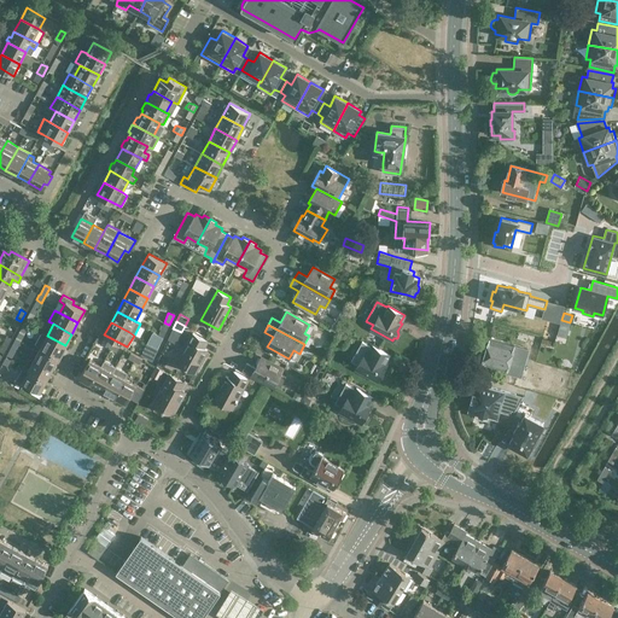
[(181,332),(173,328),(168,339),(176,343),(181,332)]
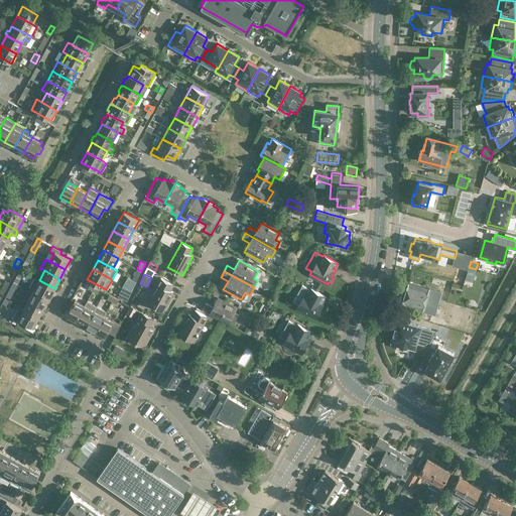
[(34,277),(29,287),(34,289),(49,298),(54,288),(39,280),(34,277)]
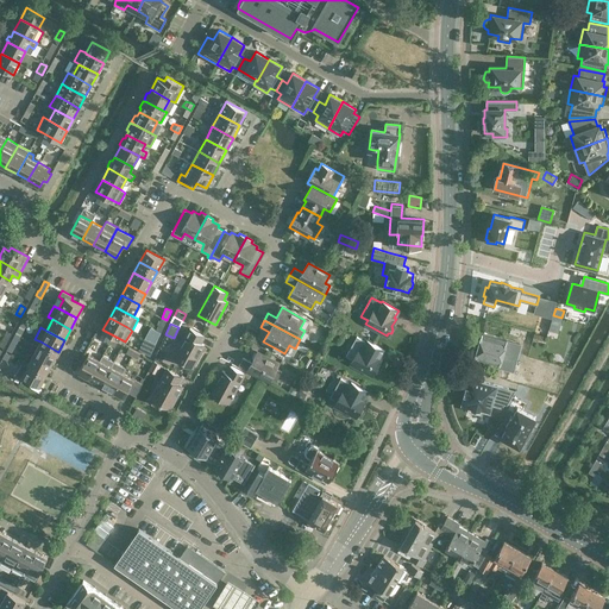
[(145,338),(156,343),(161,332),(151,327),(145,338)]
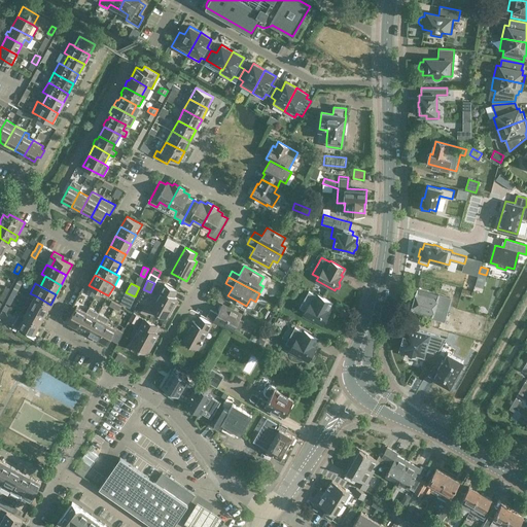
[(166,318),(177,299),(173,296),(176,290),(165,284),(150,310),(166,318)]
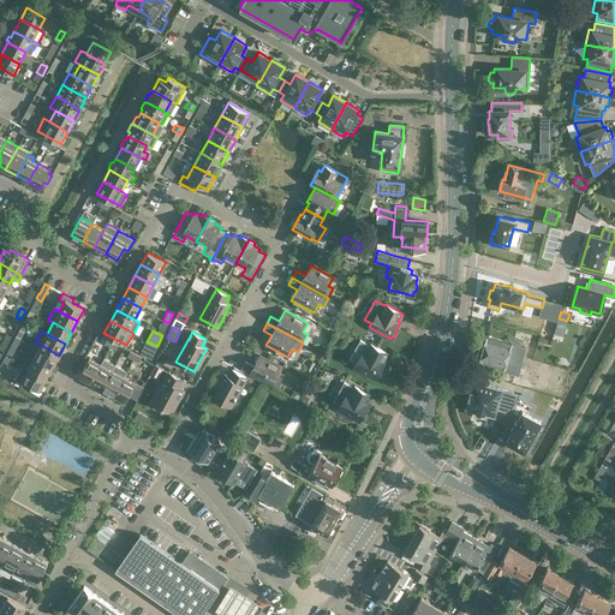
[(479,359),(520,371),(523,360),(507,357),(509,352),(518,354),(520,346),(511,344),(511,342),(485,335),(479,359)]
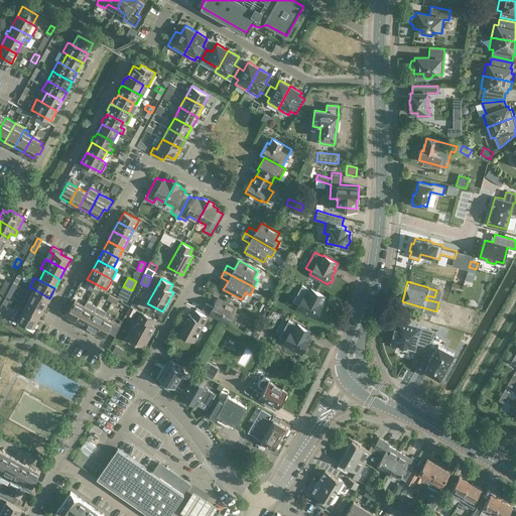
[(321,302),(326,296),(311,288),(310,289),(302,285),(293,301),(299,304),(297,307),(315,317),(316,316),(318,315),(320,312),(319,310),(324,303),(321,302)]
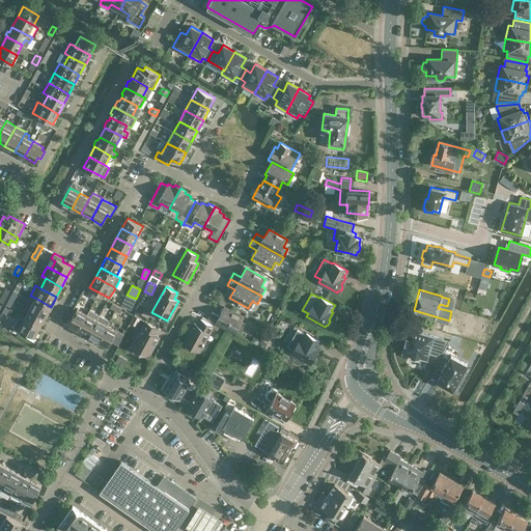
[(136,299),(127,295),(121,305),(131,309),(136,299)]
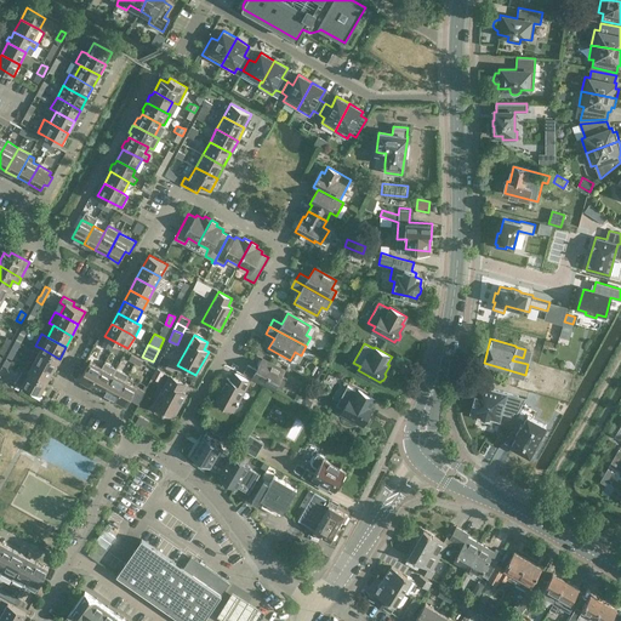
[(17,351),(11,347),(6,357),(12,359),(17,351)]
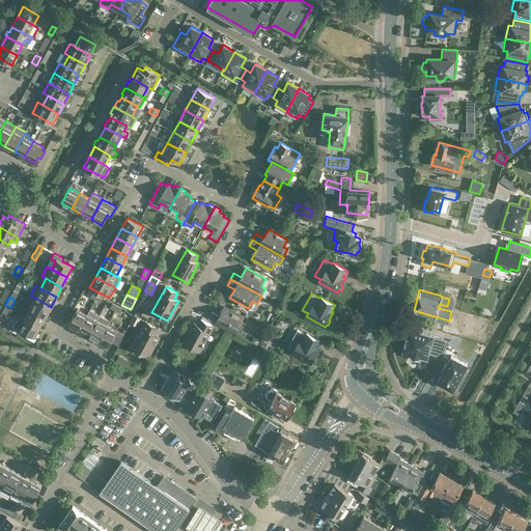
[(46,316),(51,307),(35,298),(30,308),(46,316)]
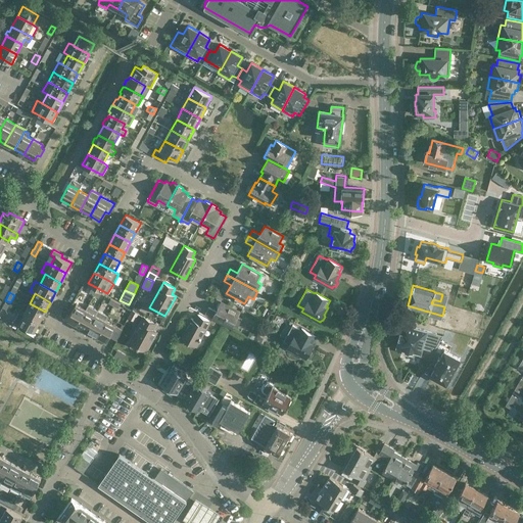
[(238,327),(242,319),(237,317),(239,313),(221,302),(216,311),(208,307),(205,314),(231,328),(233,324),(238,327)]
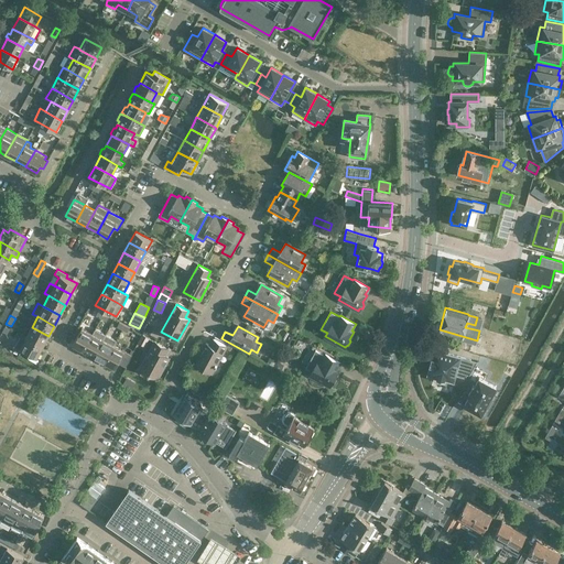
[(32,327),(25,337),(43,347),(49,336),(32,327)]
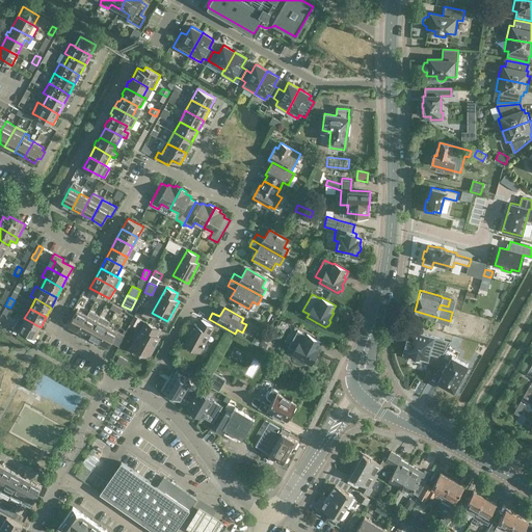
[(69,325),(79,330),(87,315),(77,309),(69,325)]
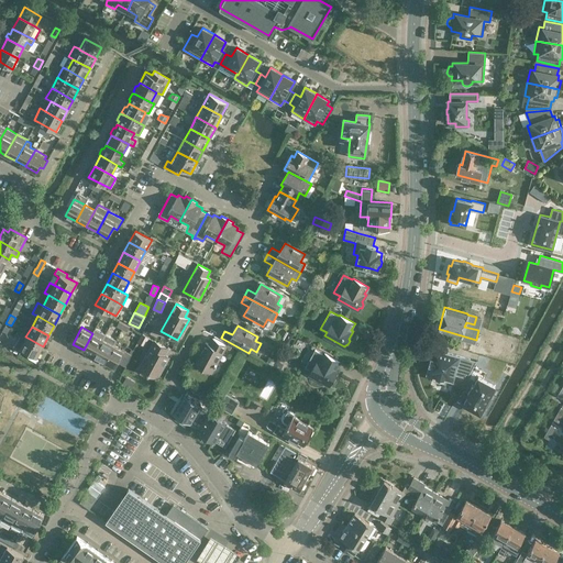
[(84,350),(94,355),(106,334),(95,328),(92,333),(84,350)]
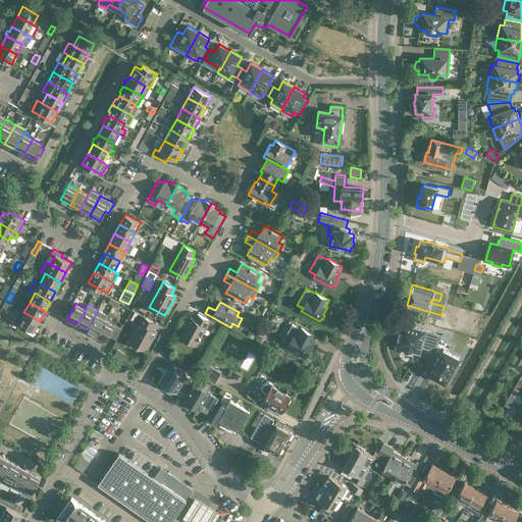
[(128,316),(134,319),(138,312),(132,309),(128,316)]
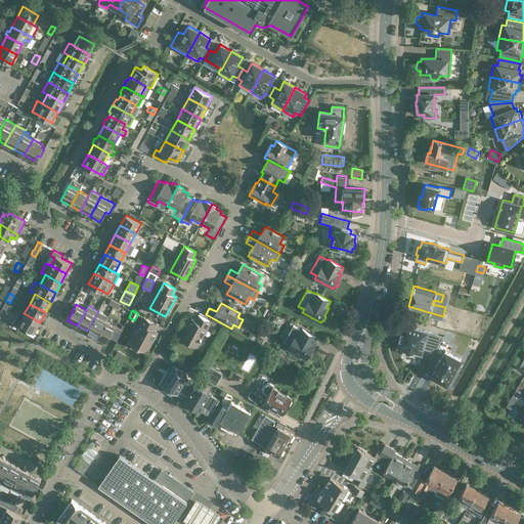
[(40,322),(24,313),(19,311),(12,323),(18,328),(20,324),(34,332),(40,322)]
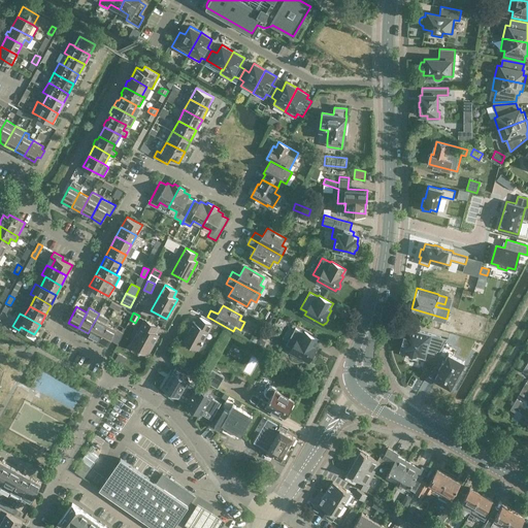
[(88,333),(98,338),(106,323),(108,319),(99,314),(88,333)]
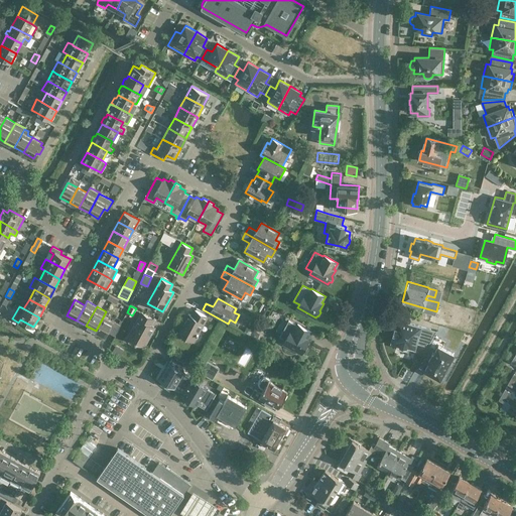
[(192,342),(207,316),(196,309),(192,315),(188,313),(178,333),(192,342)]
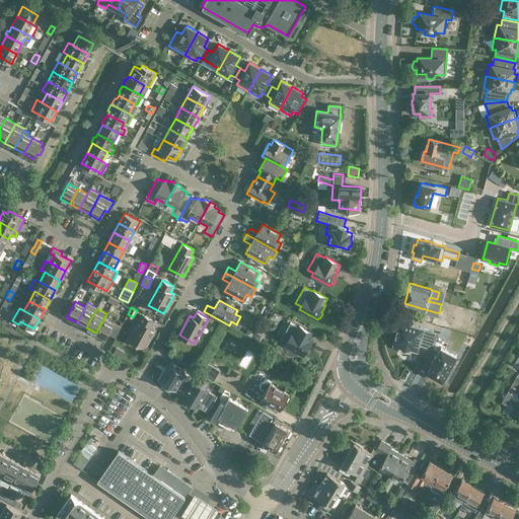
[(144,348),(155,328),(151,326),(154,320),(143,314),(129,340),(144,348)]
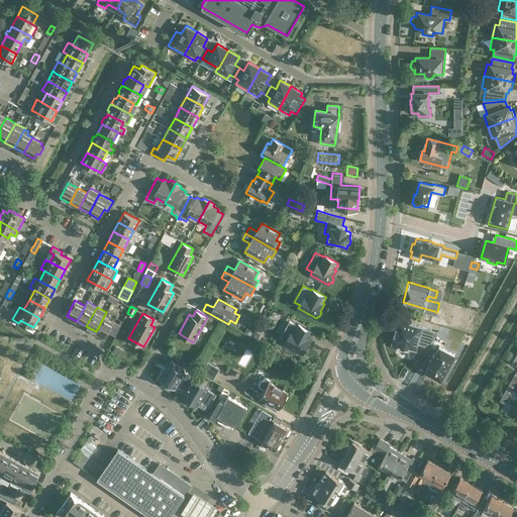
[(108,332),(114,321),(104,316),(96,331),(105,337),(108,332)]
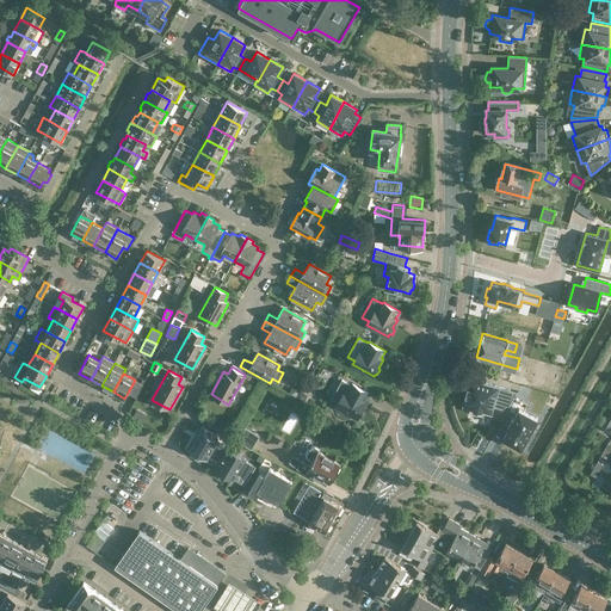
[(491,406),(497,381),(470,374),(464,399),(491,406)]
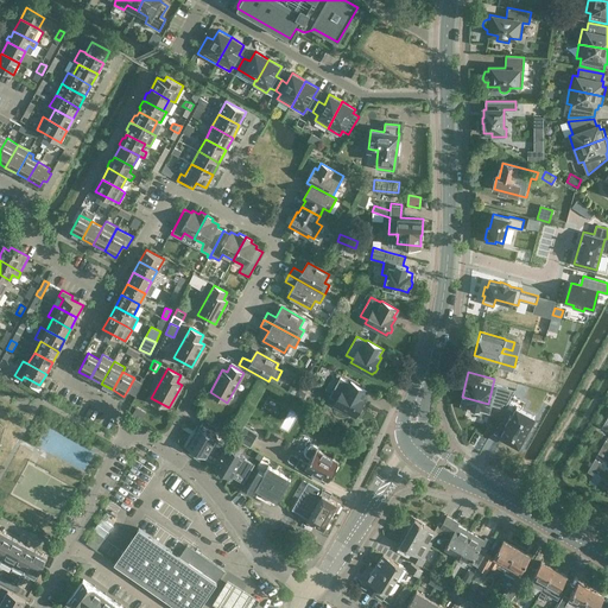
[(143,382),(134,378),(127,391),(135,396),(143,382)]
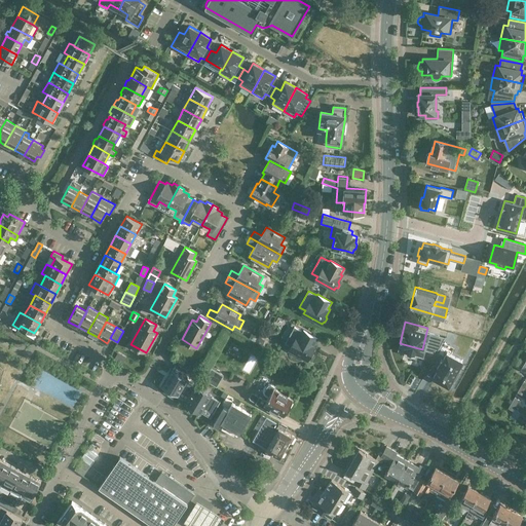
[(314,344),(317,338),(303,330),(302,331),(294,327),(285,343),(291,346),(289,349),(308,360),(308,359),(311,358),(312,354),(312,352),(315,345),(314,344)]
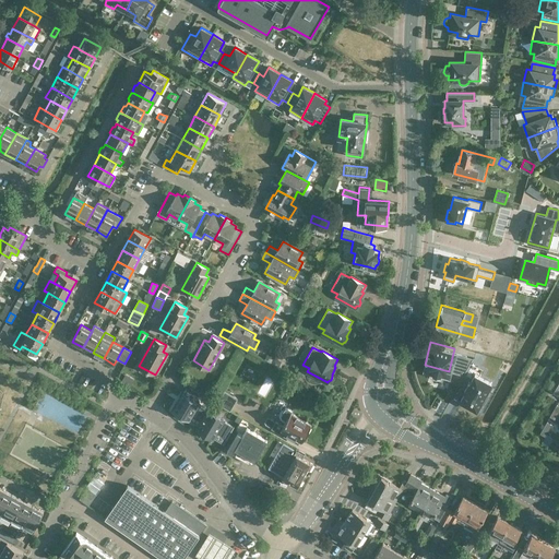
[(487,393),(486,392),(491,383),(480,377),(484,371),(472,365),(465,377),(472,380),(470,383),(468,383),(464,391),(465,391),(460,401),(477,409),(482,401),(483,401),(487,393)]
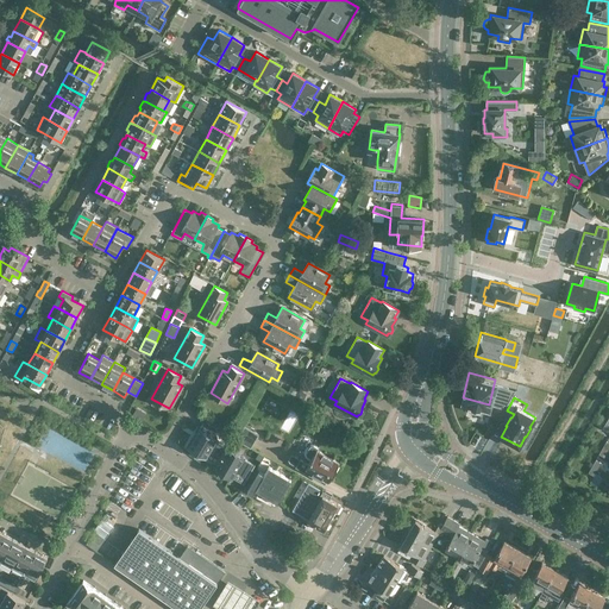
[(142,421),(145,414),(136,408),(131,414),(142,421)]
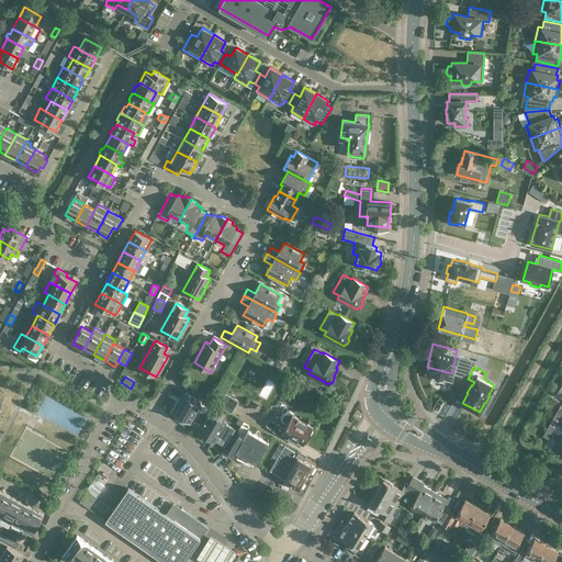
[(187,391),(193,394),(197,390),(190,385),(187,391)]
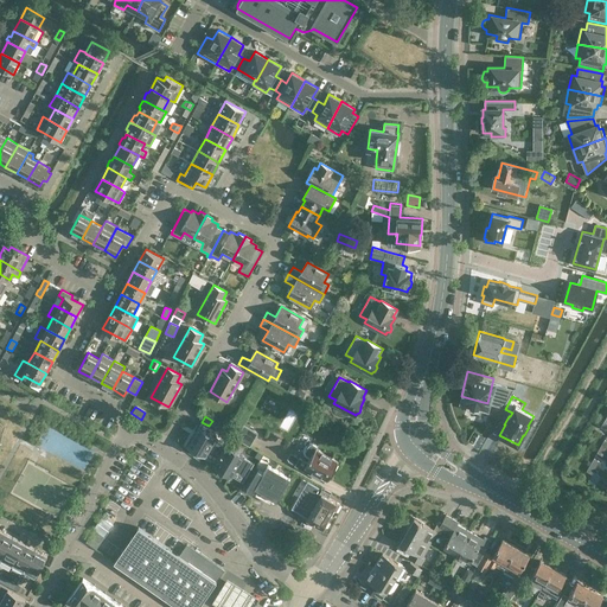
[(250,446),(257,430),(243,423),(236,436),(250,446)]
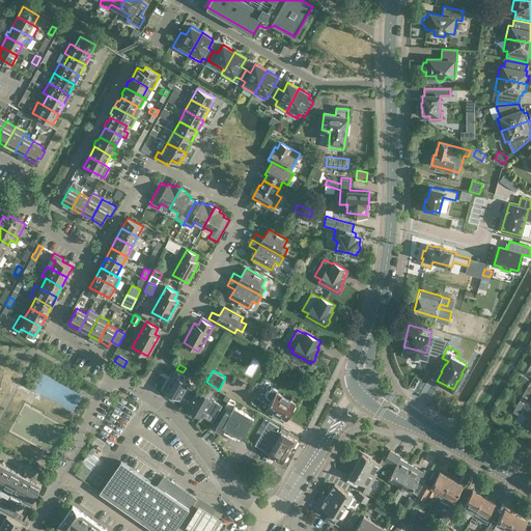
[(174,372),(164,390),(178,399),(182,393),(192,399),(198,390),(200,388),(189,382),(174,372)]
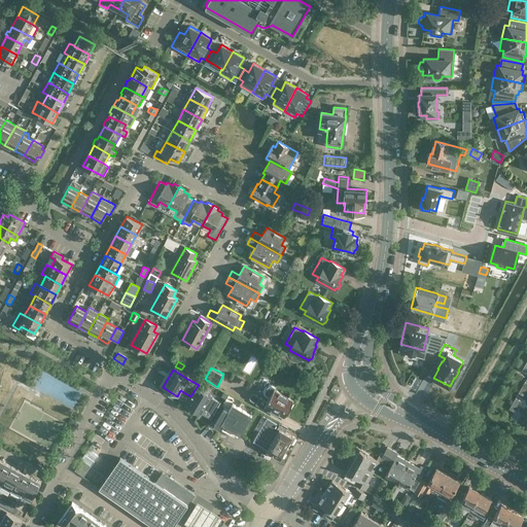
[(293,399),(275,389),(276,386),(272,384),(269,384),(267,386),(265,388),(264,391),(265,395),(270,397),(268,401),(252,392),(250,397),(251,399),(281,416),(282,413),(284,415),(293,399)]
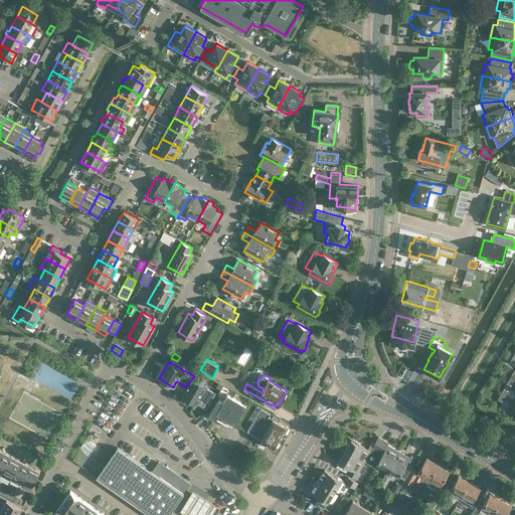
[(192,378),(186,387),(181,395),(196,404),(199,398),(209,403),(215,392),(205,387),(206,386),(192,378)]
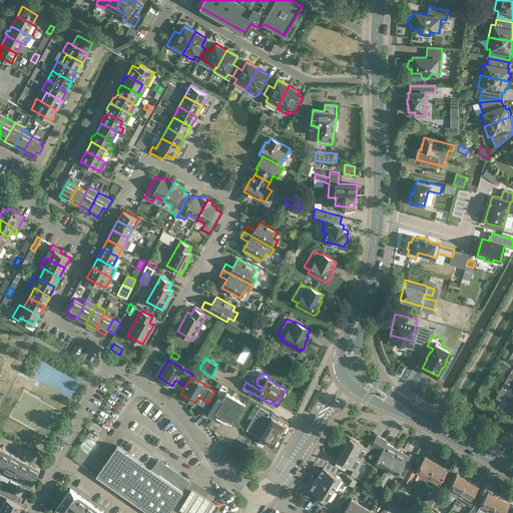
[(222,399),(217,397),(207,413),(212,416),(215,412),(233,423),(244,403),(226,393),(222,399)]
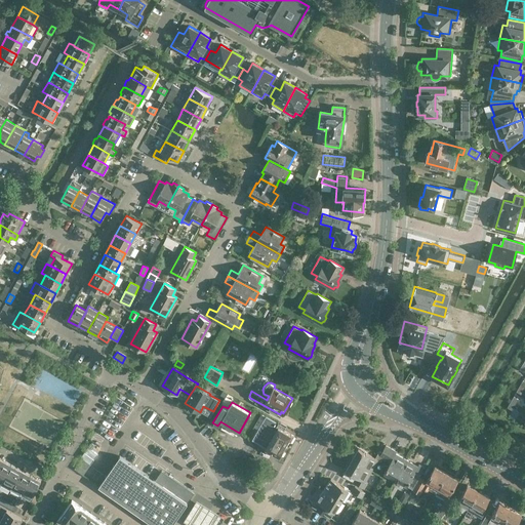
[(277,422),(267,417),(254,439),(267,446),(266,448),(279,455),(281,455),(284,450),(283,448),(288,440),(290,442),(294,436),(284,430),(286,426),(281,422),(278,421),(277,422)]
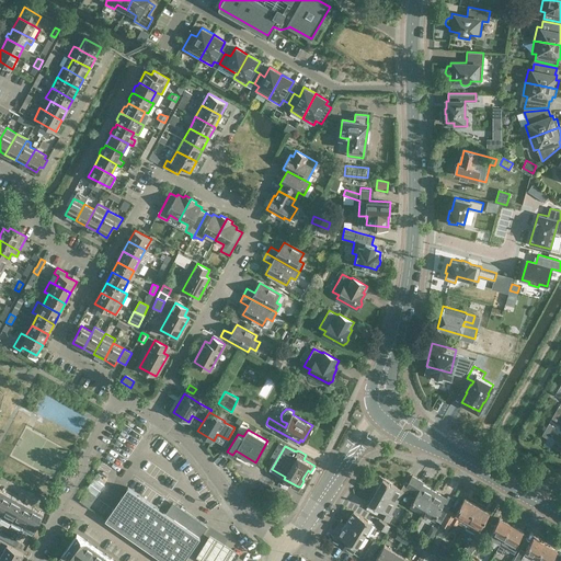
[(376,493),(397,504),(404,492),(407,493),(409,490),(412,492),(419,480),(413,477),(409,483),(405,481),(401,490),(384,480),(376,493)]
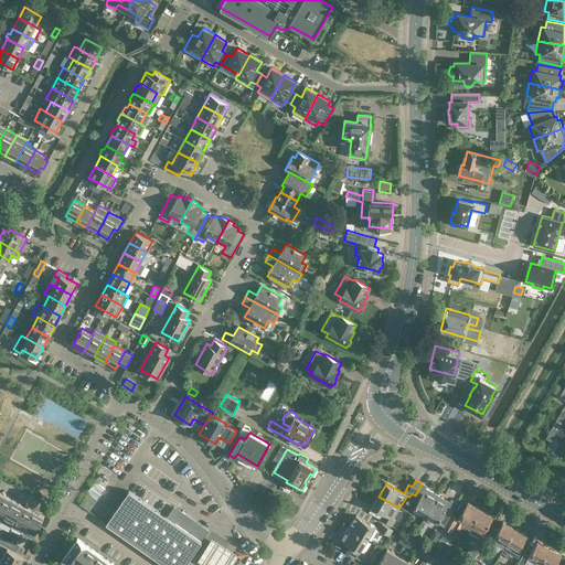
[(422,483),(415,496),(420,499),(414,510),(426,516),(438,497),(426,490),(427,487),(422,483)]
